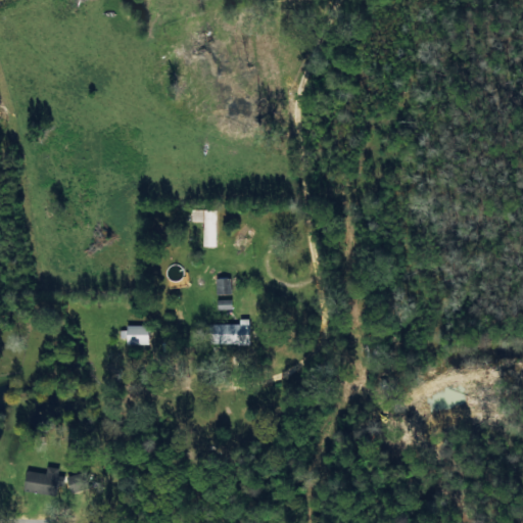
[(203,245),(216,246),(217,209),(191,208),(191,222),(203,222),(203,245)]
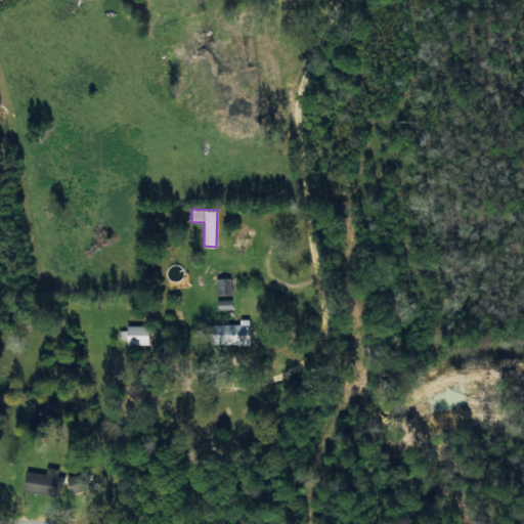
[(229,277),(216,278),(217,295),(230,294),(229,277)]
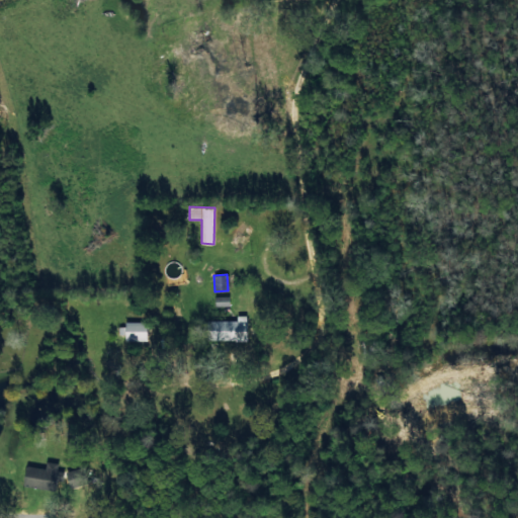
[(229,305),(229,295),(214,296),(216,306),(229,305)]
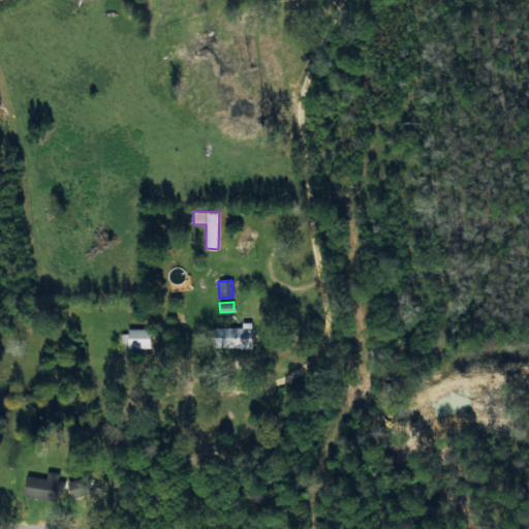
[(212,348),(252,347),(251,322),(242,322),(242,327),(212,328),(212,348)]
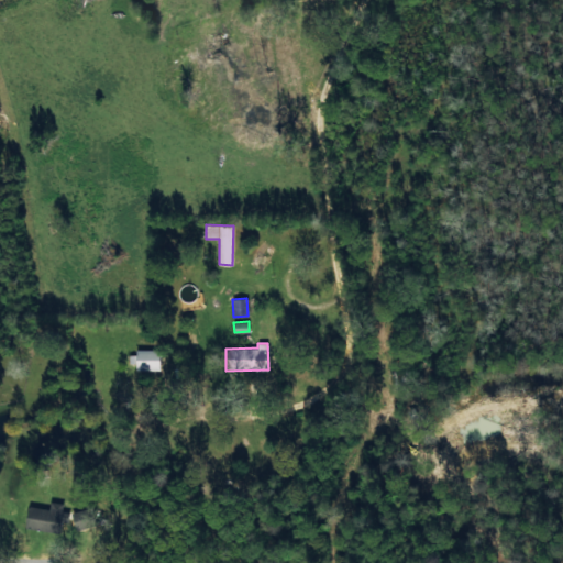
[(159,368),(159,352),(130,351),(129,367),(159,368)]
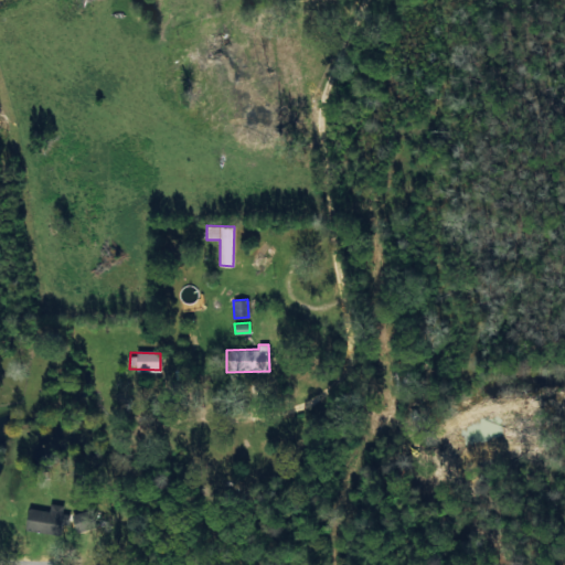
[(65,507),(50,503),(49,511),(30,508),(25,529),(60,535),(65,507)]
